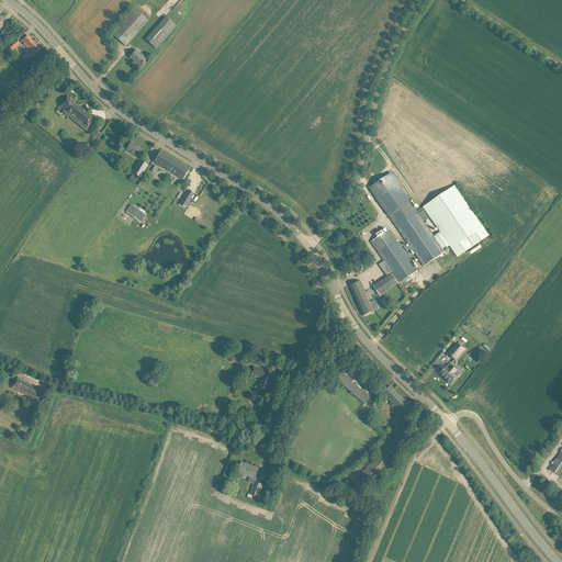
[(134,8),(115,30),(112,34),(125,46),(148,20),(134,8)]
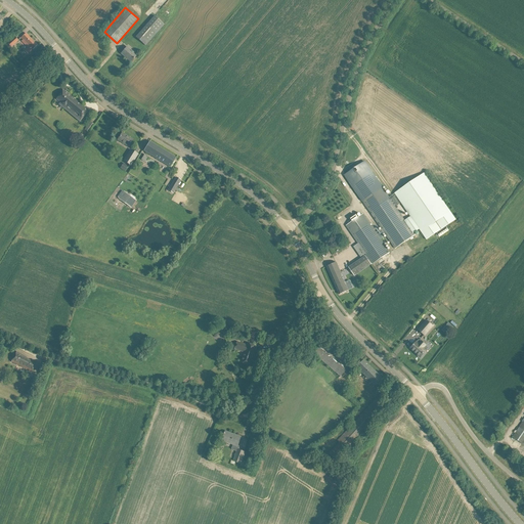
[(164,25),(155,15),(135,37),(145,46),(164,25)]
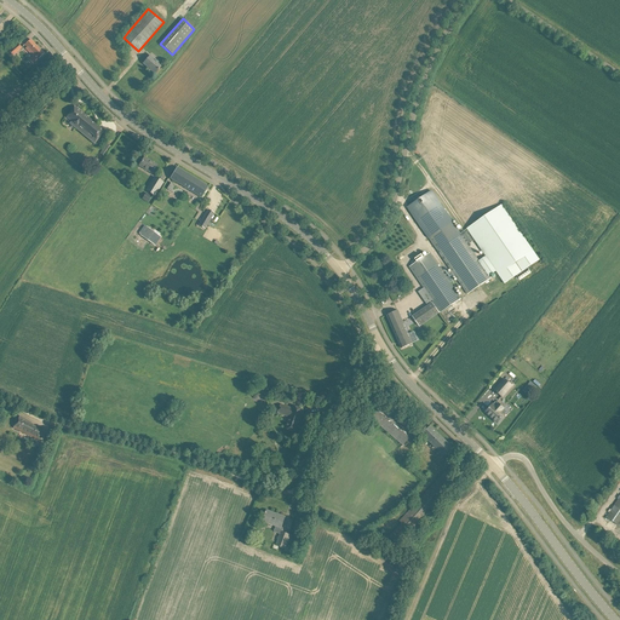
[(29,59),(29,61),(33,63),(38,58),(39,59),(44,53),(30,39),(24,45),(27,47),(26,49),(33,56),(29,59)]
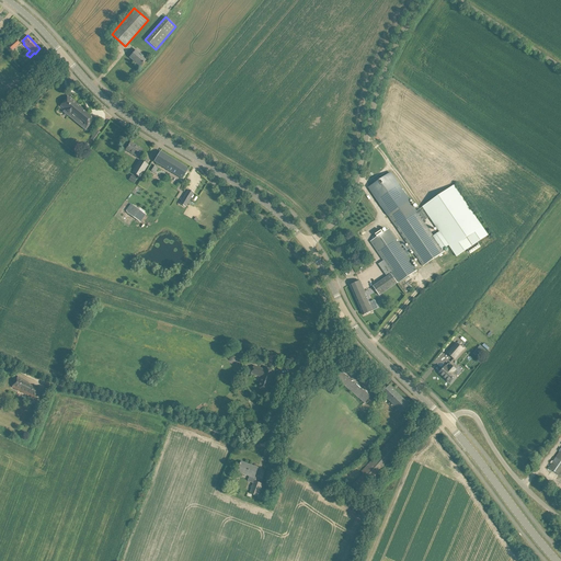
[(8,46),(11,50),(20,43),(16,39),(8,46)]
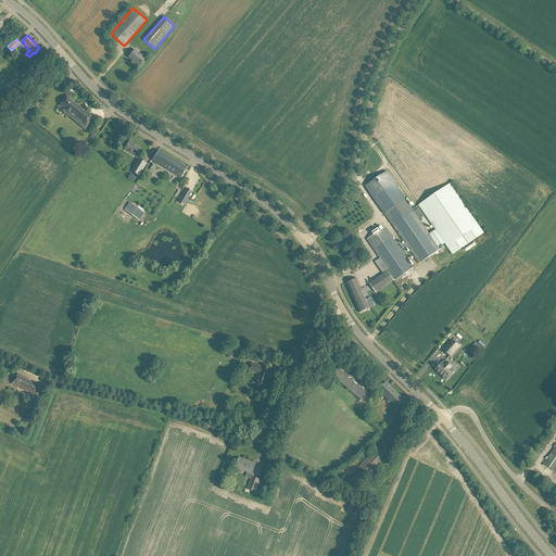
[(128,57),(139,66),(146,59),(135,50),(128,57)]
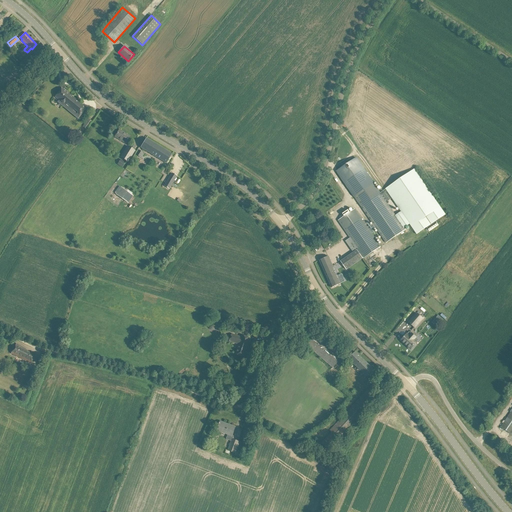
[(56,96),(80,116),(86,108),(62,88),(56,96)]
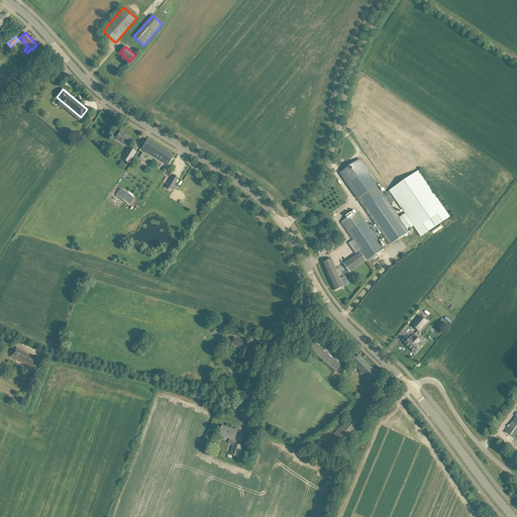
[(91,119),(86,128),(88,130),(94,122),(91,119)]
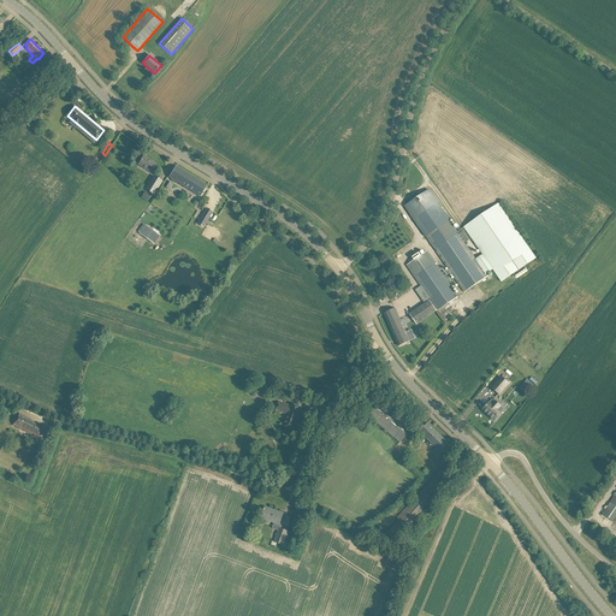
[(143,157),(141,161),(138,164),(152,172),(157,164),(155,164),(155,165),(148,160),(149,160),(143,157)]
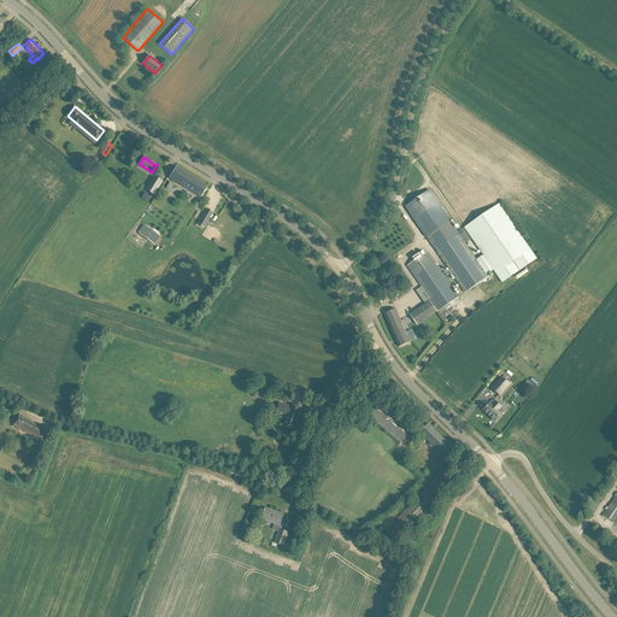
[(170,177),(193,192),(200,197),(207,186),(176,166),(170,177)]
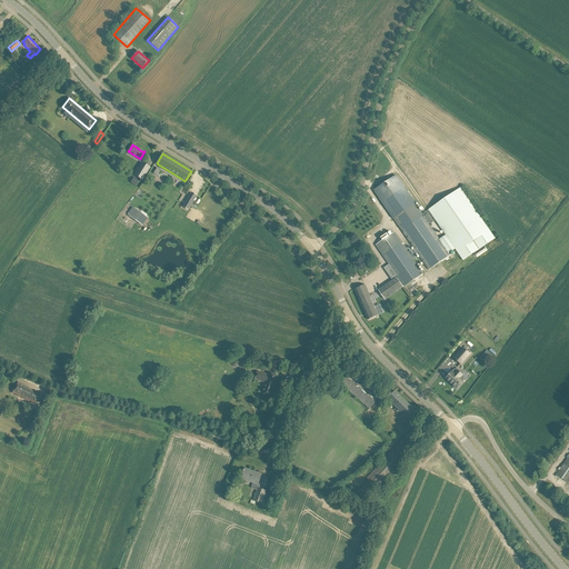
[(133,175),(141,179),(150,167),(142,161),(133,175)]
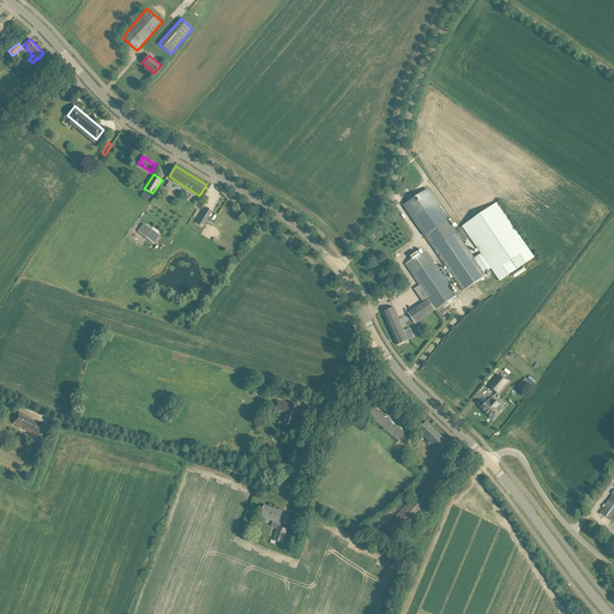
[(456,232),(447,220),(449,220),(428,190),(404,206),(425,236),(425,235),(434,250),(447,268),(440,272),(426,251),(405,265),(419,284),(420,286),(414,289),(422,301),(428,298),(437,309),(456,295),(444,277),(450,272),(463,290),(486,275),(485,274),(491,269),(499,281),(535,257),(498,203),(463,227),(456,232)]
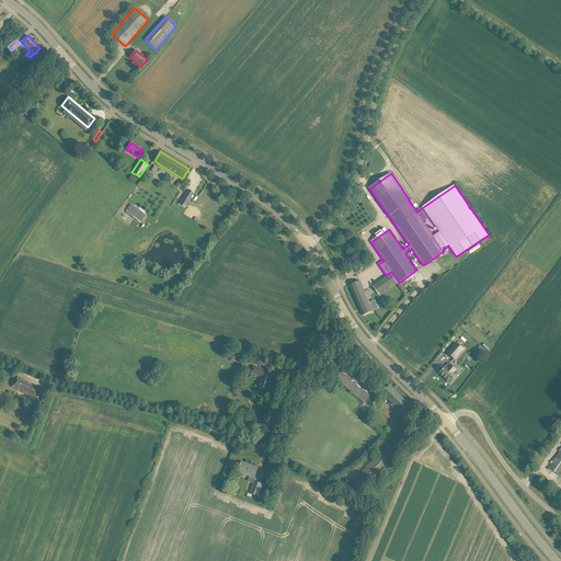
[(128,180),(134,183),(137,178),(132,174),(128,180)]
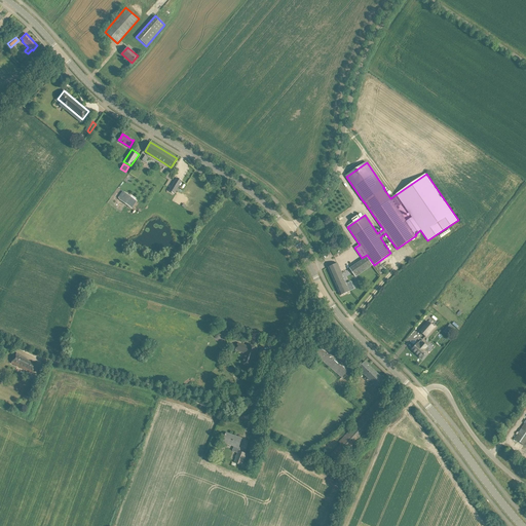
[(177,178),(170,190),(175,193),(182,181),(177,178)]
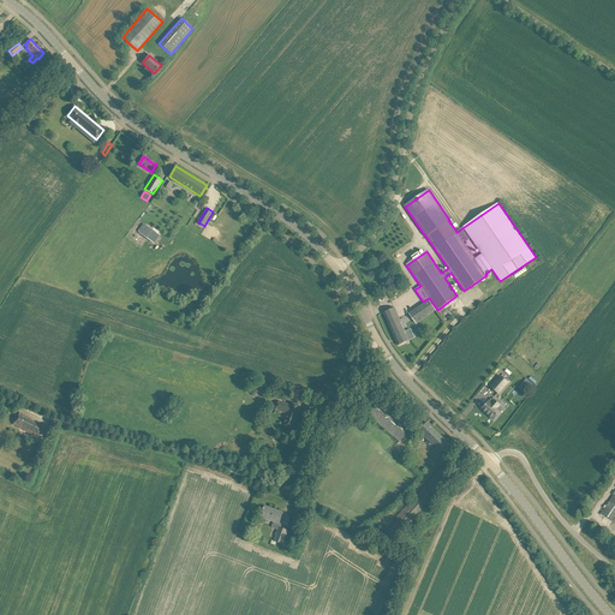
[(157,234),(145,225),(139,233),(151,243),(157,234)]
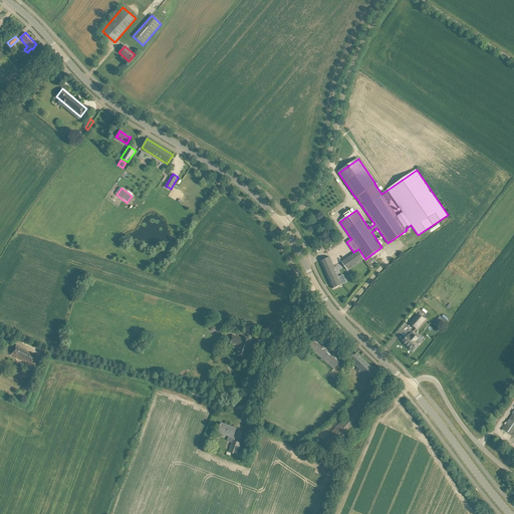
[(341,262),(347,271),(364,259),(358,251),(341,262)]
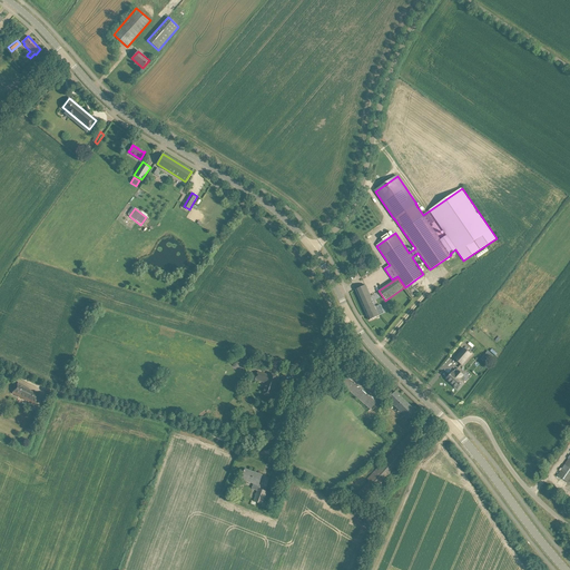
[(355,290),(370,321),(380,316),(366,285),(355,290)]
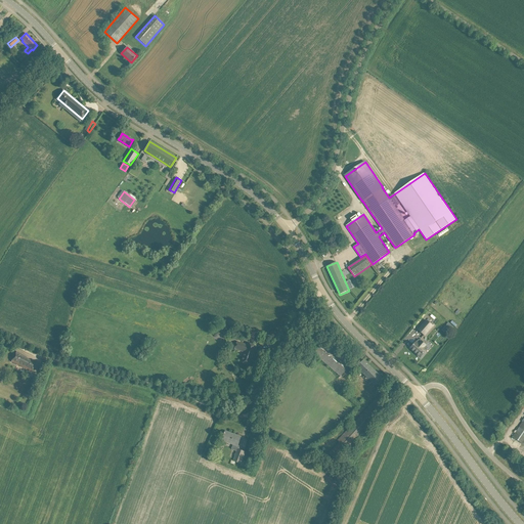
[(427,320),(419,330),(425,336),(433,325),(427,320)]
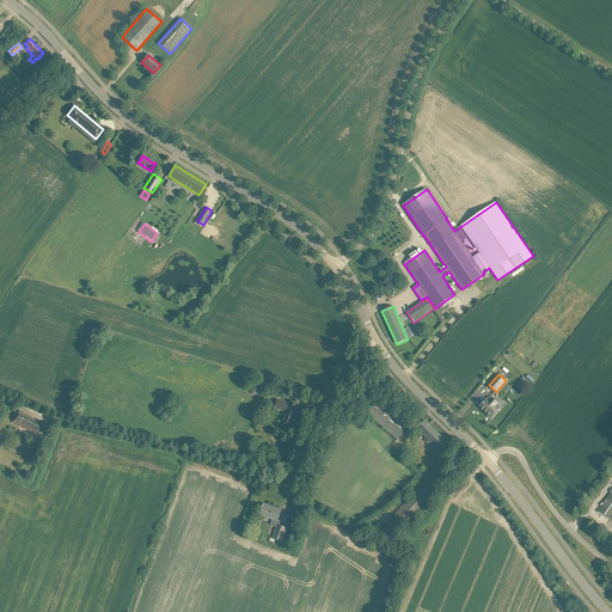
[(524,389),(530,381),(524,377),(518,384),(524,389)]
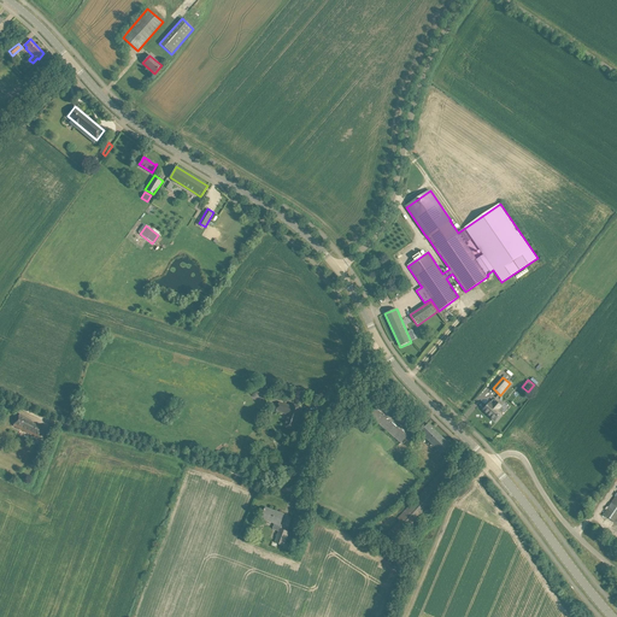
[(491,403),(483,410),(495,421),(503,413),(501,413),(498,410),(500,406),(501,406),(497,401),(495,403),(493,400),(491,403)]
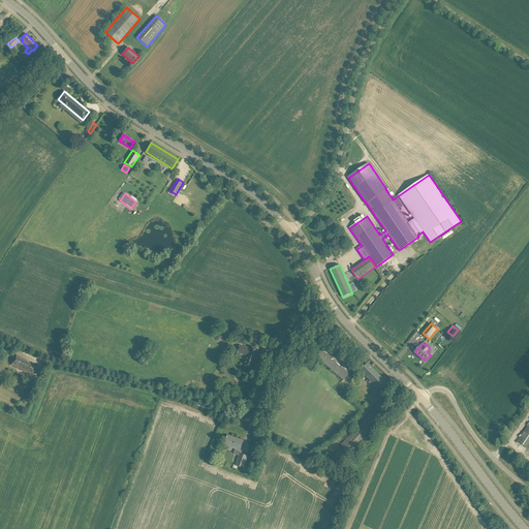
[(317,356),(343,380),(354,368),(329,344),(317,356)]
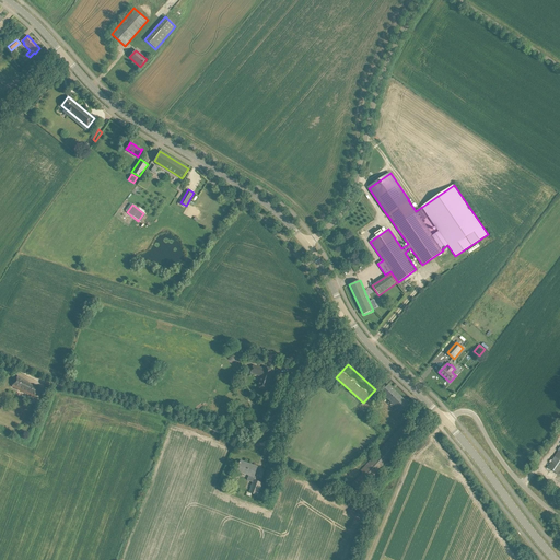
[(258,386),(263,388),(268,391),(275,370),(265,366),(265,369),(254,365),(252,373),(261,376),(258,386)]
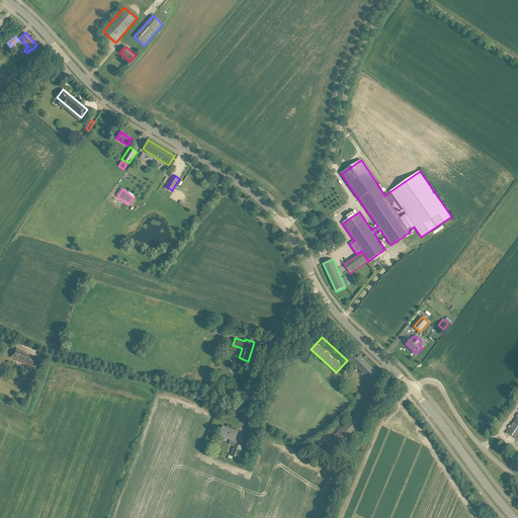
[(30,367),(35,359),(27,355),(27,354),(16,347),(11,357),(30,367)]
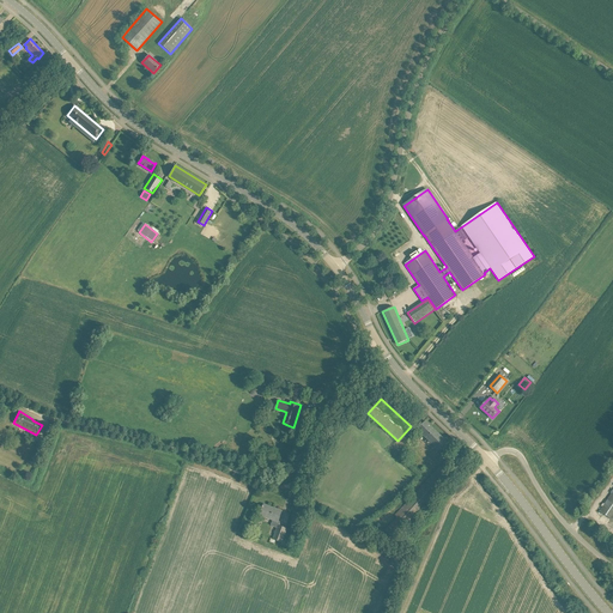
[(425,420),(422,425),(417,430),(441,453),(449,443),(425,420)]
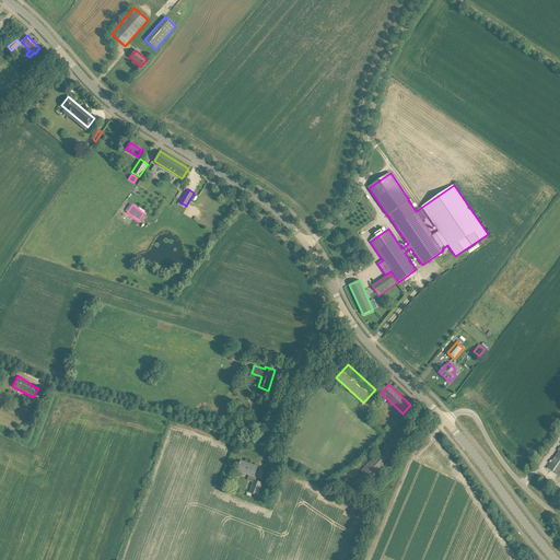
[(559,448),(548,467),(559,475),(559,473),(559,448)]
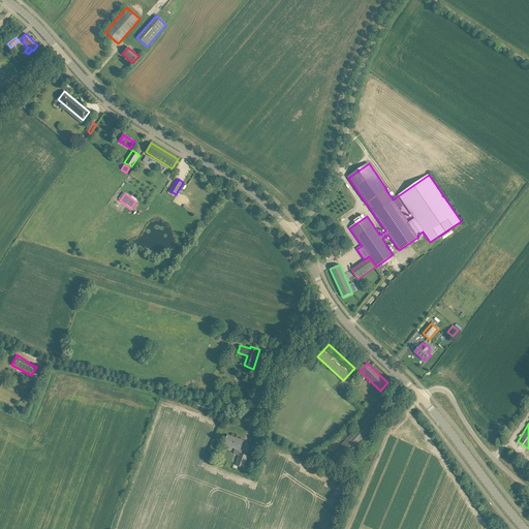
[(224,444),(240,450),(243,441),(227,435),(227,437),(226,437),(224,444)]
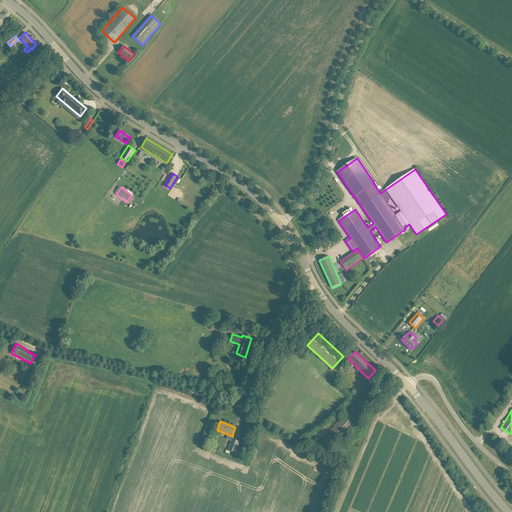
[(228,450),(235,453),(239,442),(232,439),(228,450)]
